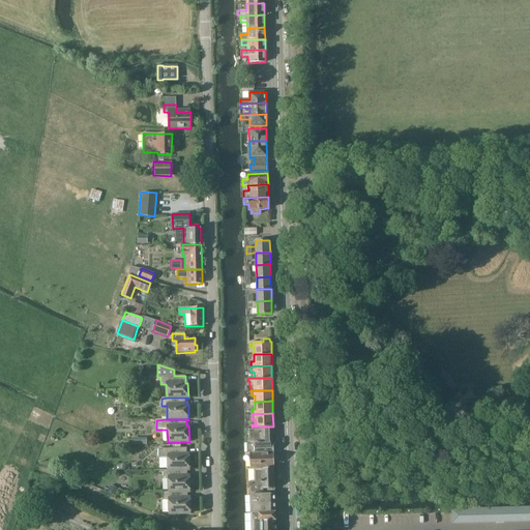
[(249,443),(273,443),(272,429),(248,430),(249,443)]
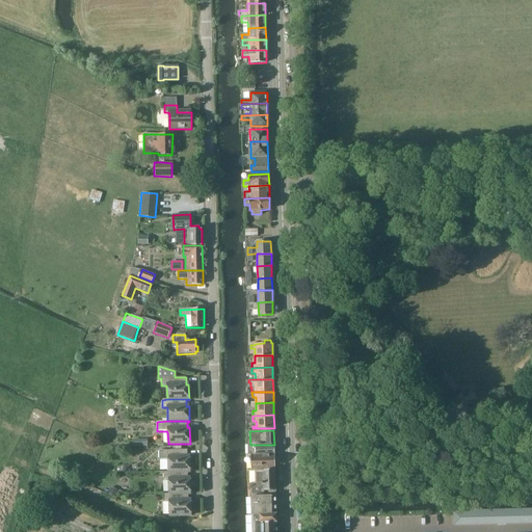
[(274,454),(274,445),(250,445),(248,445),(248,454),(274,454)]
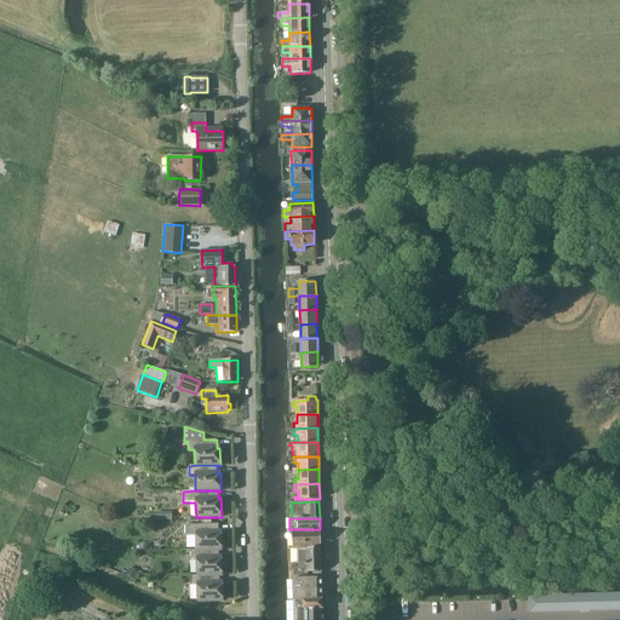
[(218,532),(218,524),(187,524),(184,527),(184,534),(187,537),(196,537),(196,550),(222,549),(222,532),(218,532)]
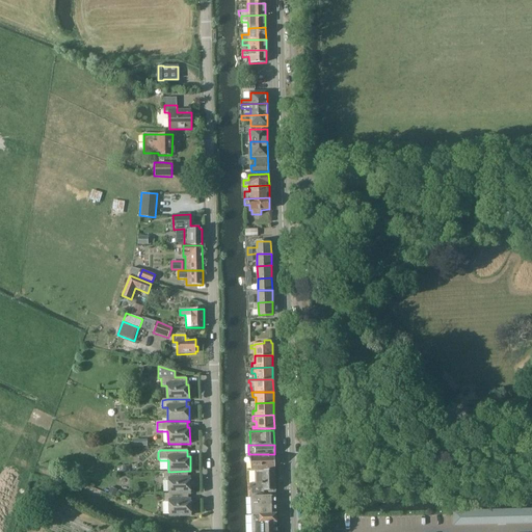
[(250,470),(256,470),(274,470),(274,454),(248,454),(249,470),(250,470)]
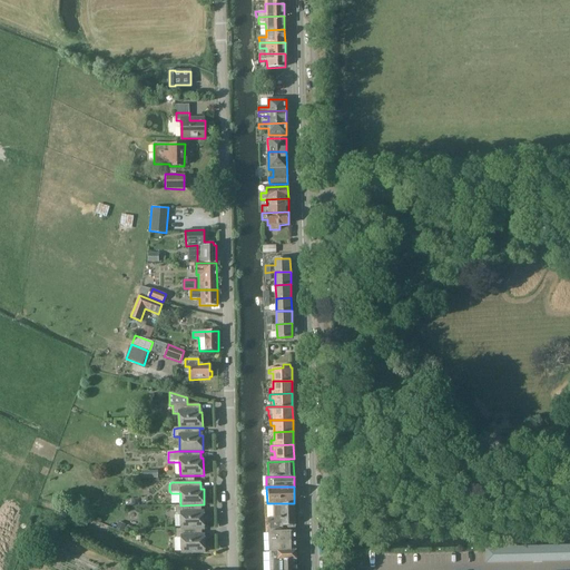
[(269,532),(295,531),(295,517),(294,503),(274,503),(274,518),(269,518),(268,518),(268,532),(269,532)]
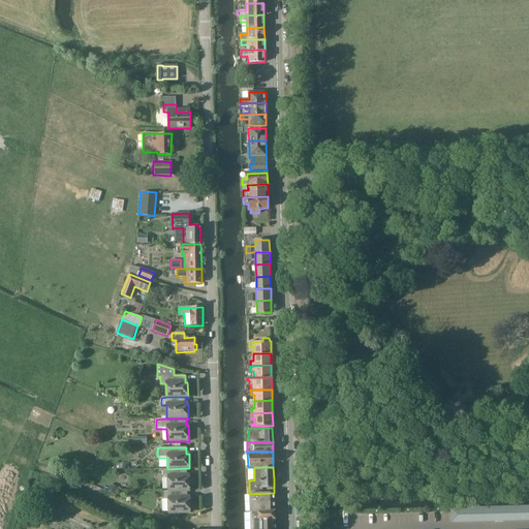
[(187,475),(187,469),(189,469),(189,468),(167,469),(162,469),(162,477),(167,477),(168,491),(190,490),(189,475),(187,475)]
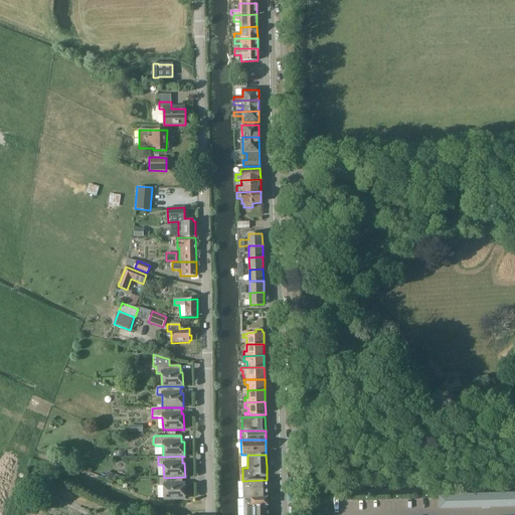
[(111,480),(114,474),(108,472),(105,478),(111,480)]
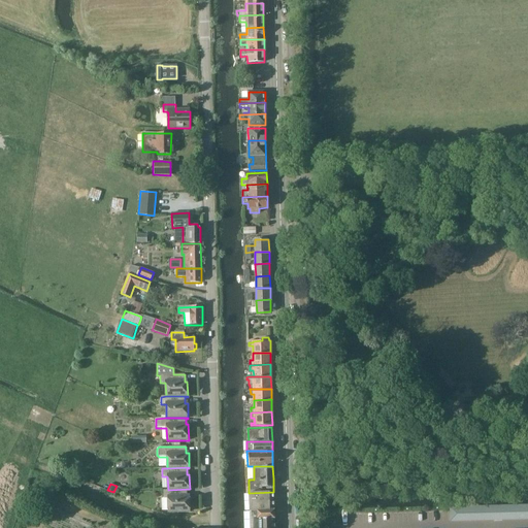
[(187,496),(187,490),(190,490),(190,489),(168,490),(163,490),(163,498),(168,498),(168,512),(190,512),(190,496),(187,496)]
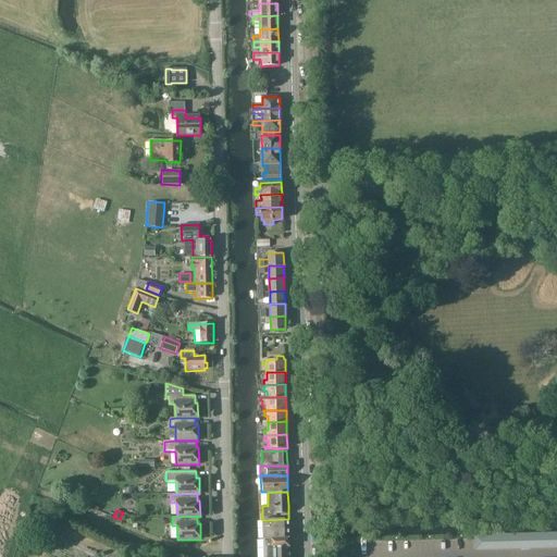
[(263,539),(289,537),(288,519),(263,520),(262,520),(263,539)]
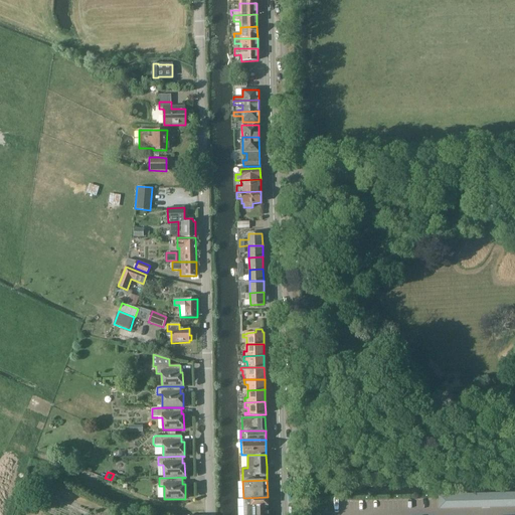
[(39,493),(41,493),(45,495),(48,487),(43,485),(39,493)]
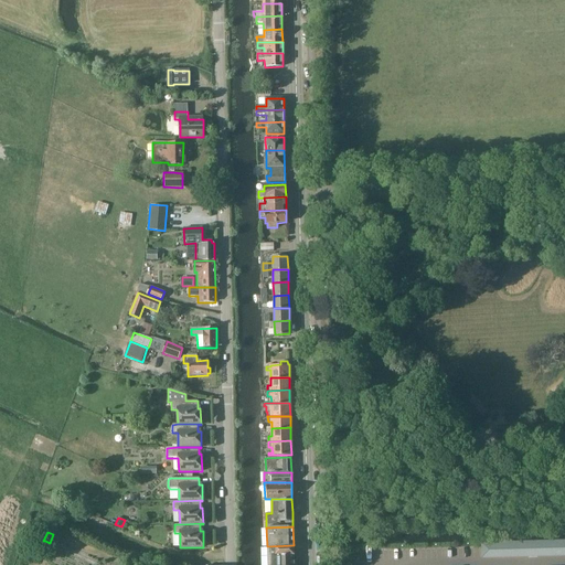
[(564,540),(481,543),(481,546),(481,548),(483,548),(483,552),(481,552),(481,558),(529,557),(529,554),(537,553),(537,556),(564,555),(564,540)]
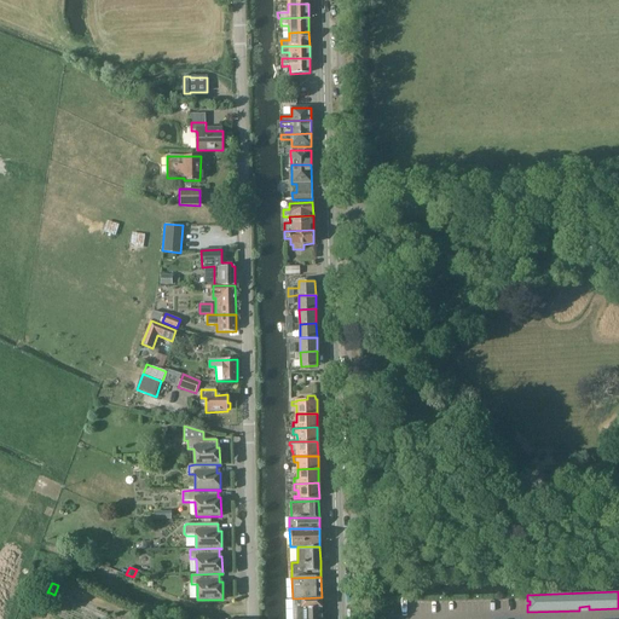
[(294,609),(322,608),(322,597),(293,599),(293,609),(294,609)]
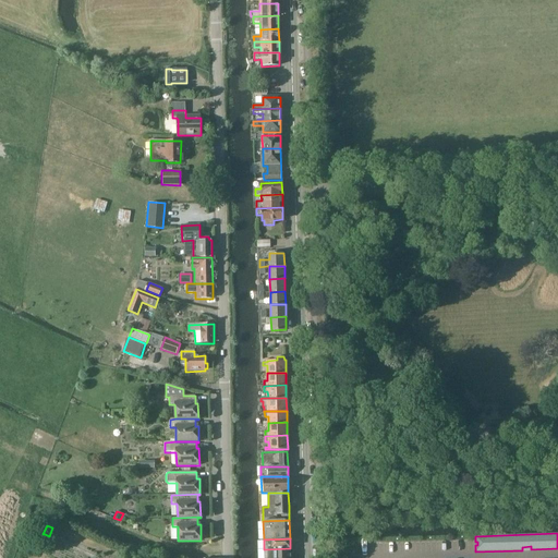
[(290,557),(290,548),(265,549),(264,549),(264,557),(290,557)]
